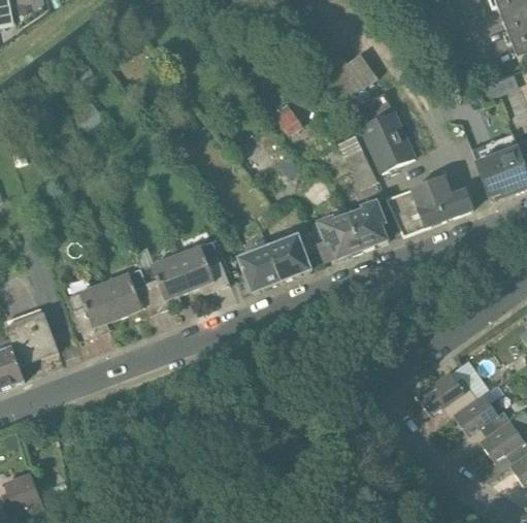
[(0,26),(9,24),(3,0),(0,0),(0,26)]
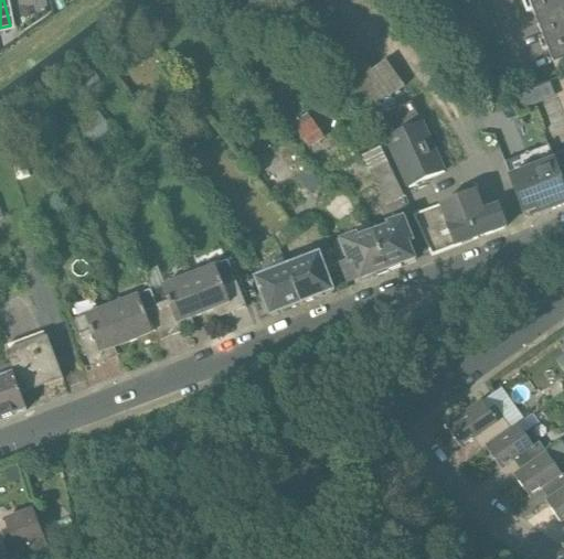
[(288,0),(362,111),(403,82),(385,56),(371,66),(322,0),(288,0)]
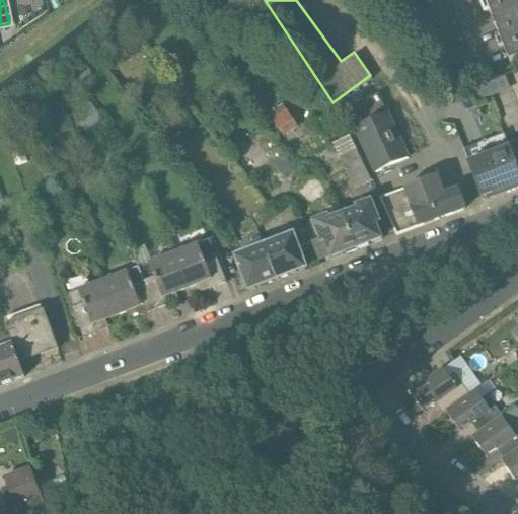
[(517,54),(517,0),(486,0),(509,58),(517,54)]
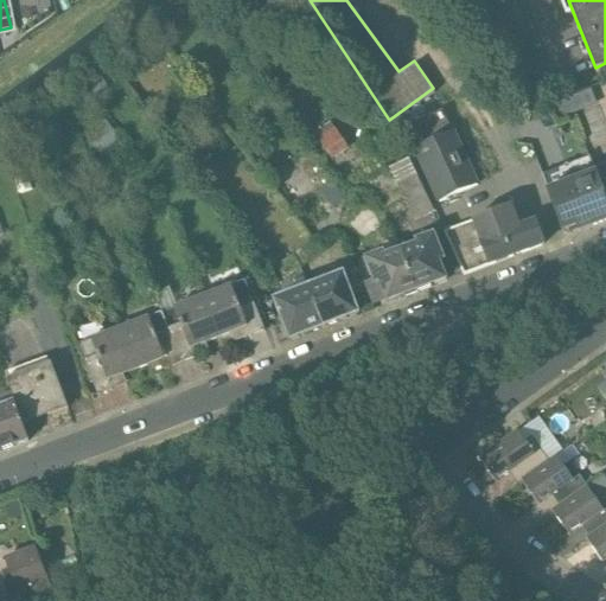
[(94,64),(82,71),(94,90),(106,82),(94,64)]
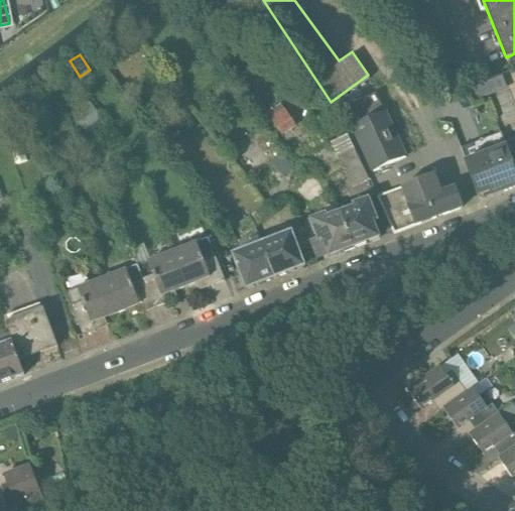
[(486,75),(469,83),(476,98),(493,90),(486,75)]
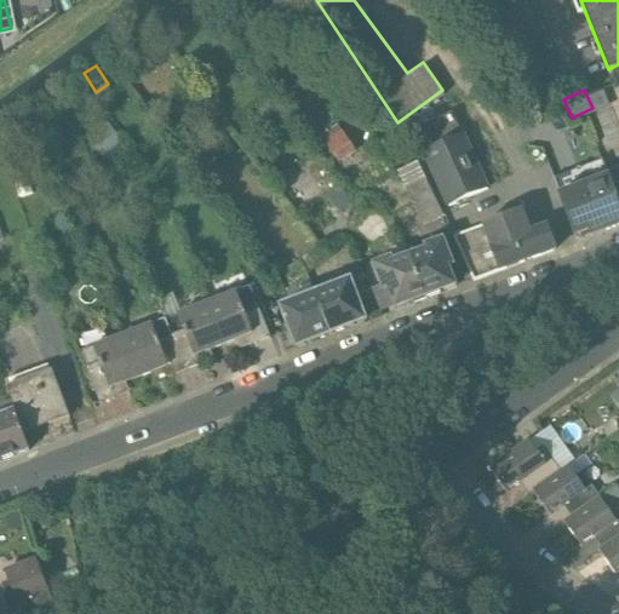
[(41,109),(46,115),(58,107),(53,101),(41,109)]
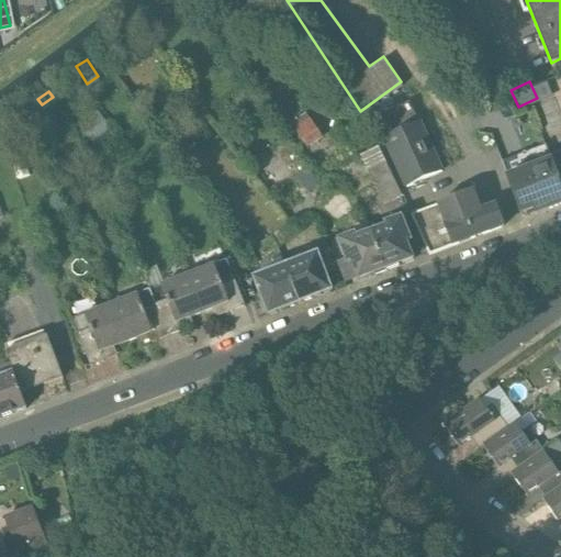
[(406,182),(441,167),(407,93),(372,109),(406,182)]
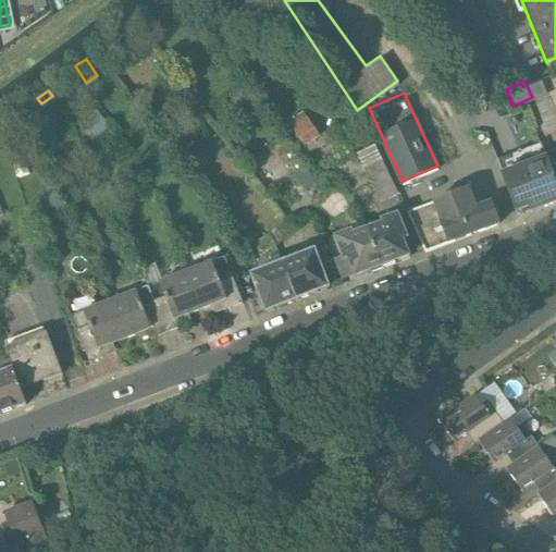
[(287,118),(304,143),(318,132),(301,107),(287,118)]
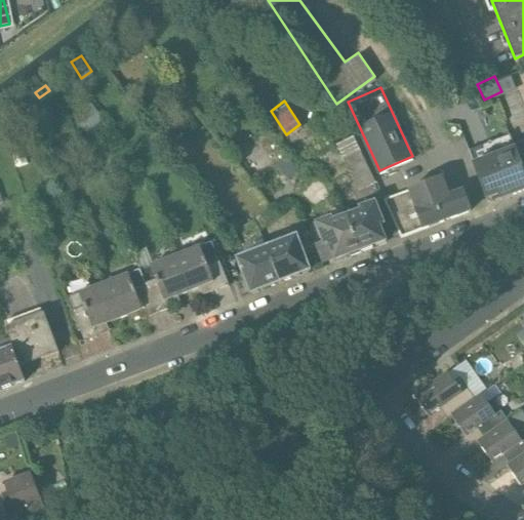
[(7,112),(11,118),(23,110),(18,105),(7,112)]
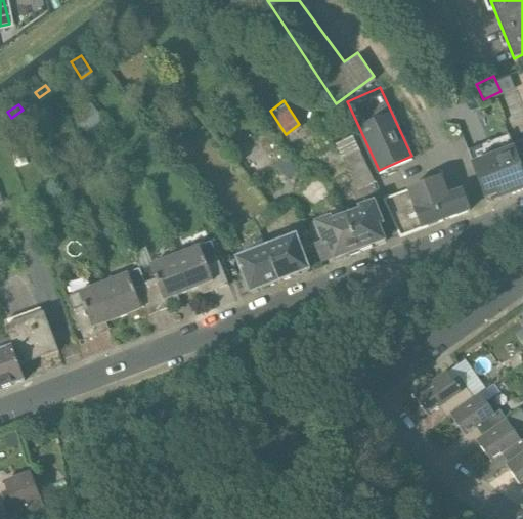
[(357,187),(374,178),(352,132),(335,141),(357,187)]
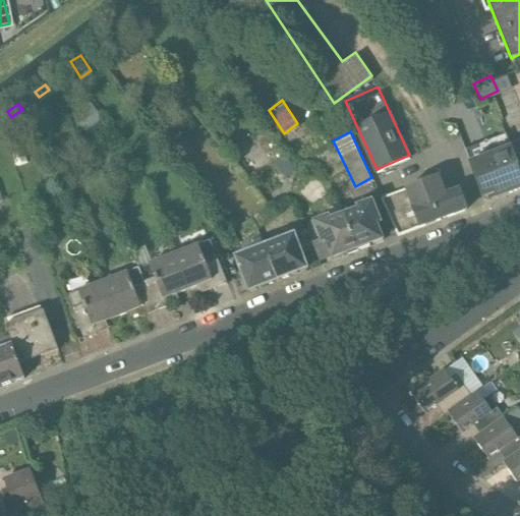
[(519,169),(511,144),(469,159),(482,194),(495,189),(496,194),(519,184),(519,169)]
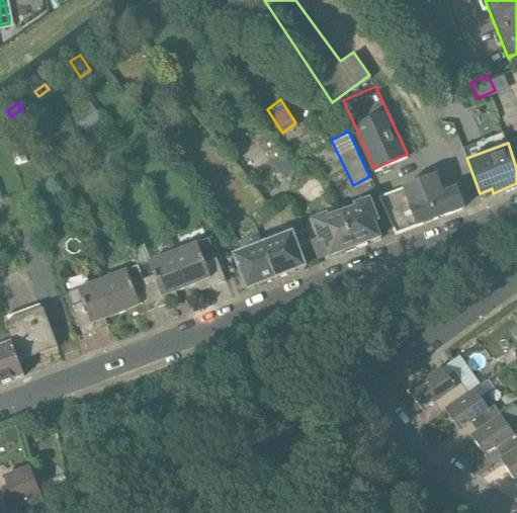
[(272,158),(283,173),(293,166),(282,151),(272,158)]
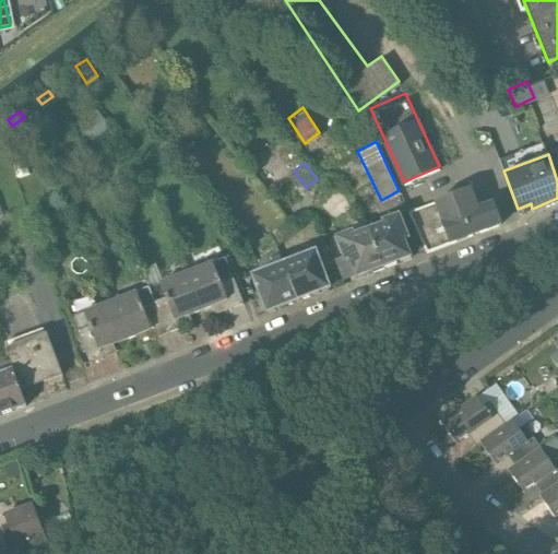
[(425,207),(413,211),(426,249),(499,221),(491,201),(472,209),(434,223),(425,207)]
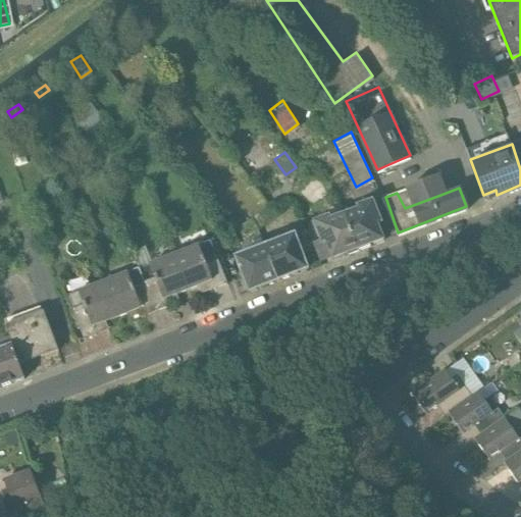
[(344,211),(358,245),(382,236),(376,220),(380,218),(372,197),(356,203),(357,206),(344,211)]
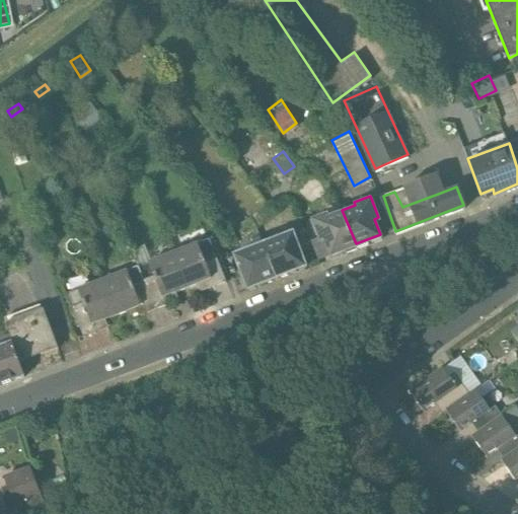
[(331,252),(356,243),(342,210),(328,214),(327,212),(311,217),(317,233),(310,237),(317,257),(330,251),(331,252)]
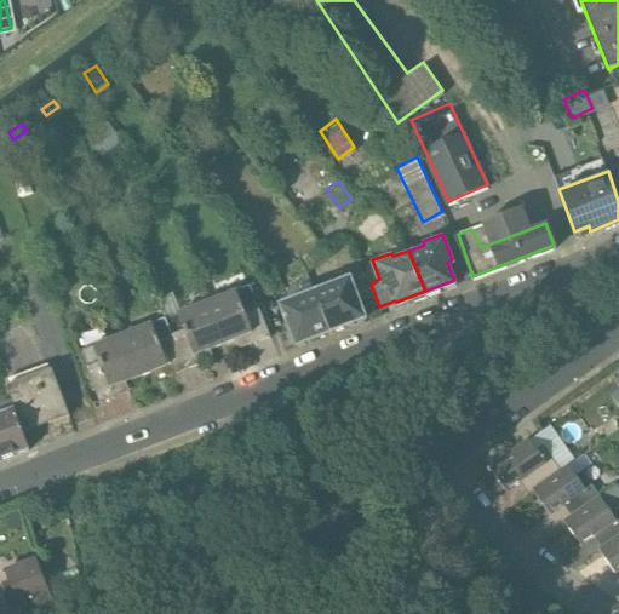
[(314,288),(330,328),(366,315),(350,275),(314,288)]
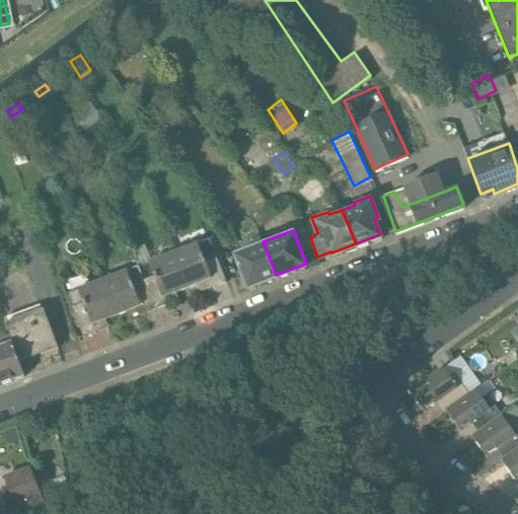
[(172,249),(187,285),(210,276),(213,283),(225,279),(209,236),(172,249)]
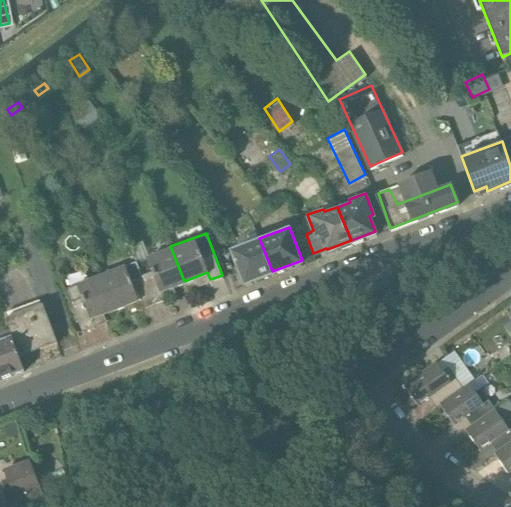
[(244,282),(272,271),(259,238),(231,248),(244,282)]
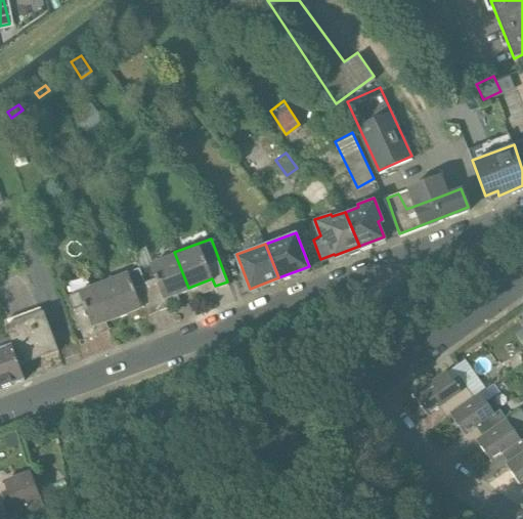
[(165,297),(188,288),(174,252),(149,261),(155,274),(144,279),(156,309),(168,304),(165,297)]
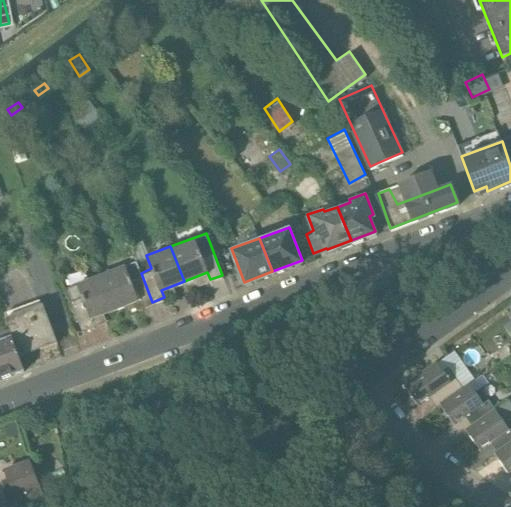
[(137,299),(140,306),(152,302),(141,273),(136,259),(101,273),(115,307),(137,299)]
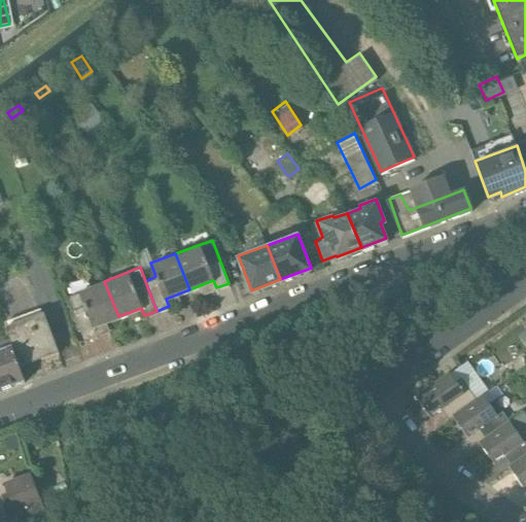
[(94,326),(118,316),(104,281),(67,296),(83,339),(97,334),(94,326)]
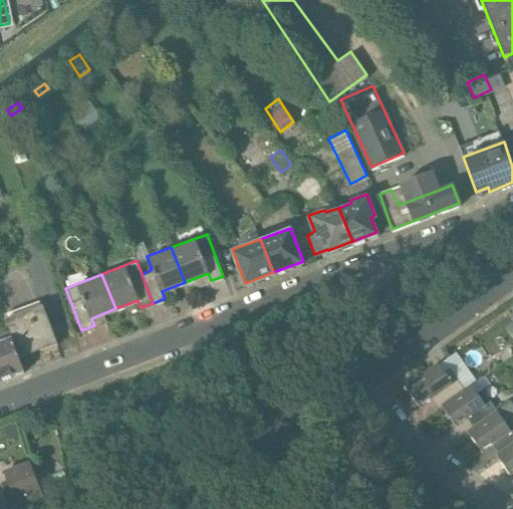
[(12,336),(18,354),(55,340),(55,342),(57,341),(42,303),(5,317),(12,336)]
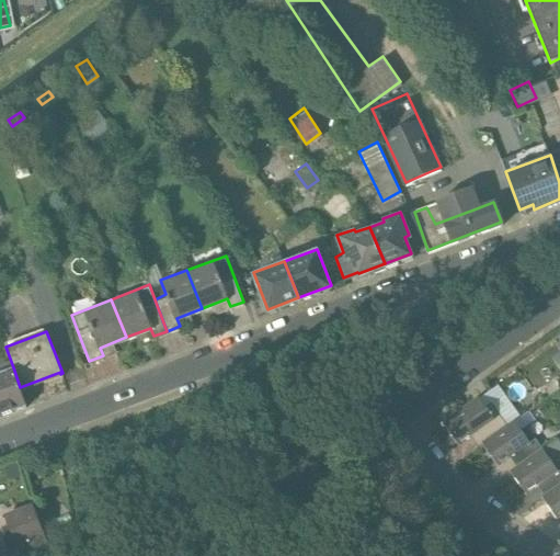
[(13,367),(0,372),(0,413),(26,404),(20,387),(13,367)]
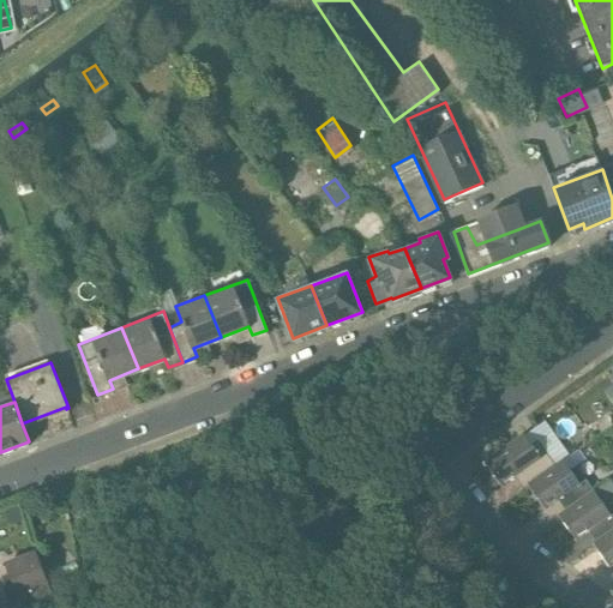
[(527,482),(528,483),(556,462),(538,437),(530,441),(524,432),(485,459),(500,483),(518,470),(527,481),(522,483),(523,485),(527,482)]
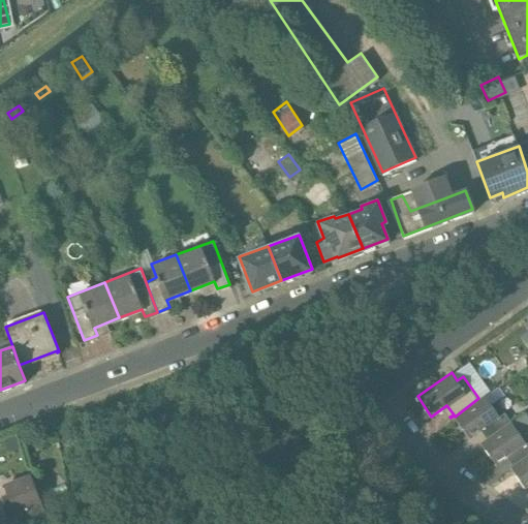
[(468,435),(484,425),(491,435),(510,421),(496,398),(490,402),(485,394),(478,398),(455,417),(468,435)]
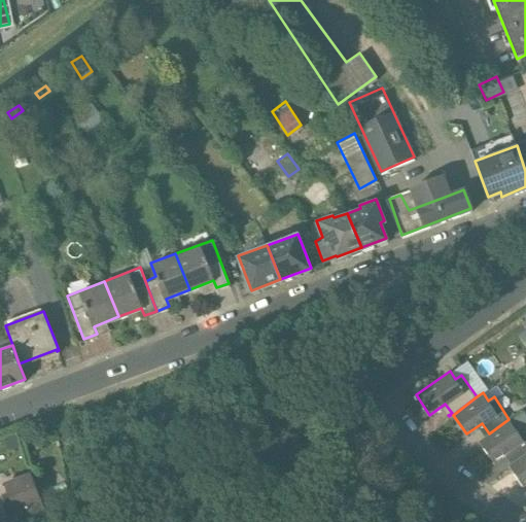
[(509,450),(515,460),(516,460),(525,452),(525,412),(523,409),(509,419),(489,433),(479,440),(493,460),(509,450)]
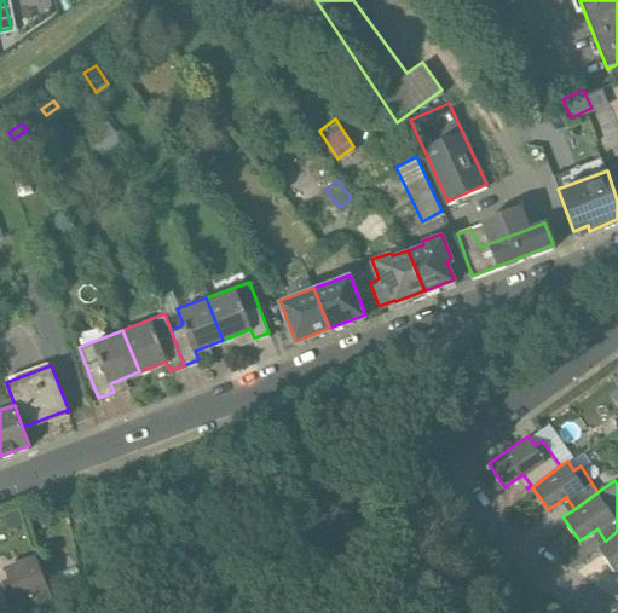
[(23,521),(18,507),(4,513),(9,522),(13,525),(23,521)]
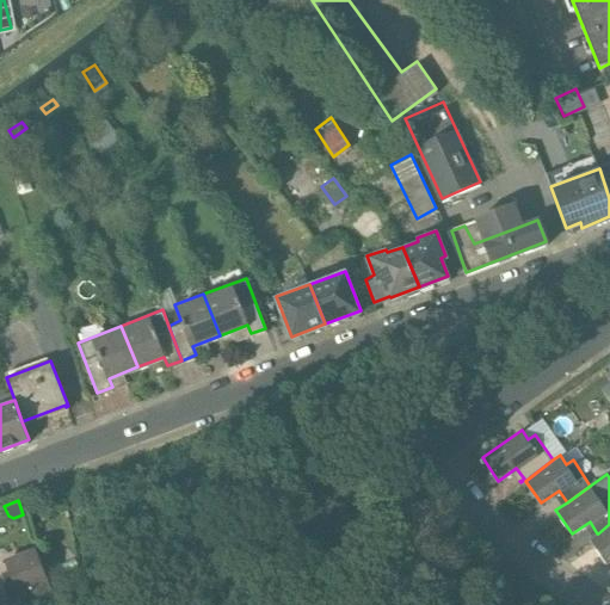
[(605,562),(609,559),(609,524),(598,533),(597,533),(590,538),(605,562)]
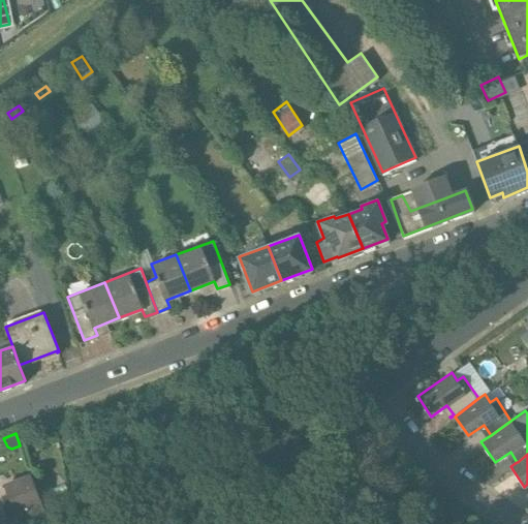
[(41,501),(38,493),(31,473),(4,484),(18,523),(34,523),(52,518),(47,500),(41,501)]
